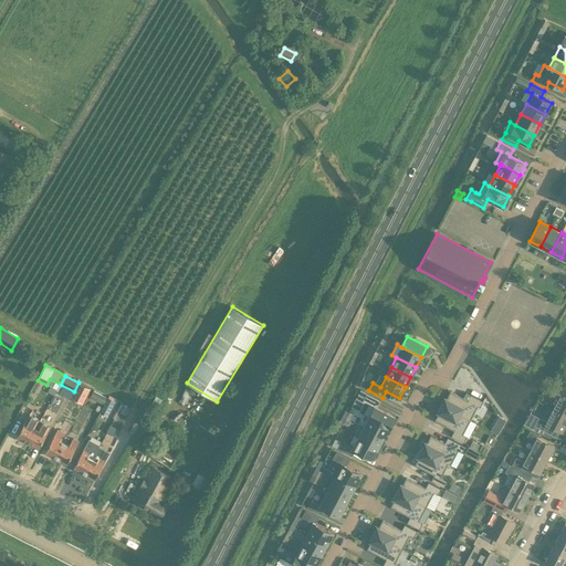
[(85,399),(90,389),(80,384),(74,394),(85,399)]
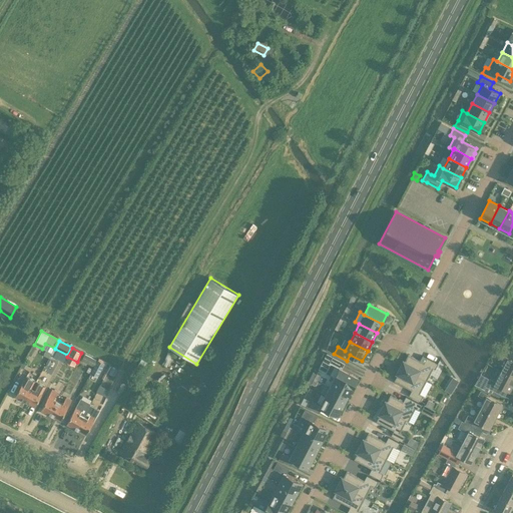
[(500,371),(512,378),(512,361),(512,358),(512,354),(504,350),(500,358),(505,360),(500,371)]
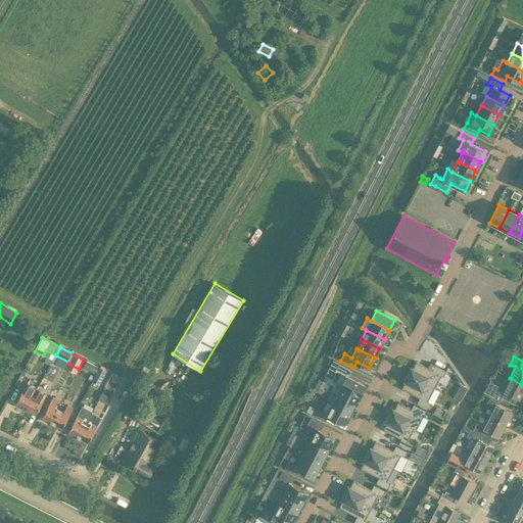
[(98,368),(87,362),(83,368),(95,374),(98,368)]
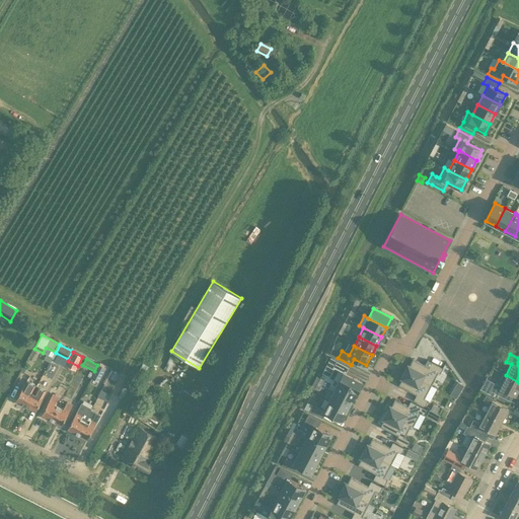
[(406,367),(404,371),(431,385),(438,372),(440,373),(443,368),(432,362),(428,360),(425,365),(413,359),(410,366),(408,365),(406,367)]
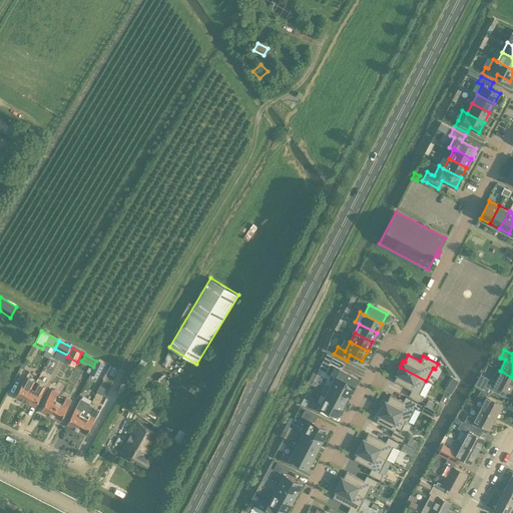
[(358,378),(342,369),(345,363),(333,357),(329,363),(340,369),(335,378),(353,388),(358,378)]
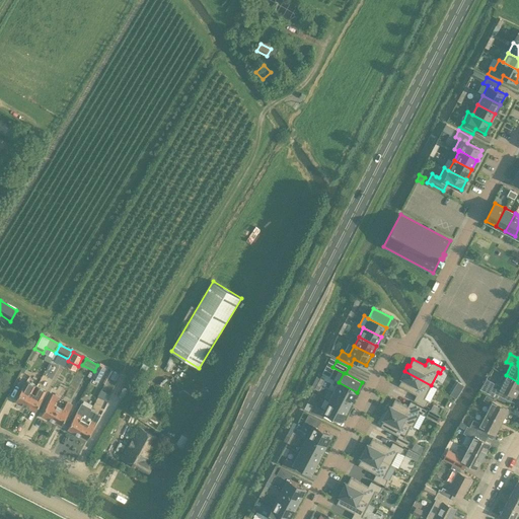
[(99,364),(91,378),(98,382),(105,368),(99,364)]
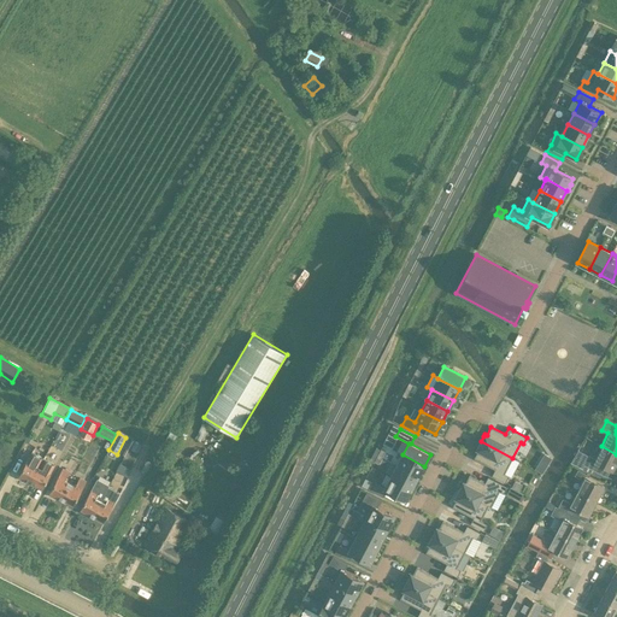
[(505,474),(512,458),(481,441),(476,450),(479,451),(475,458),(494,469),(492,475),(505,482),(509,476),(505,474)]
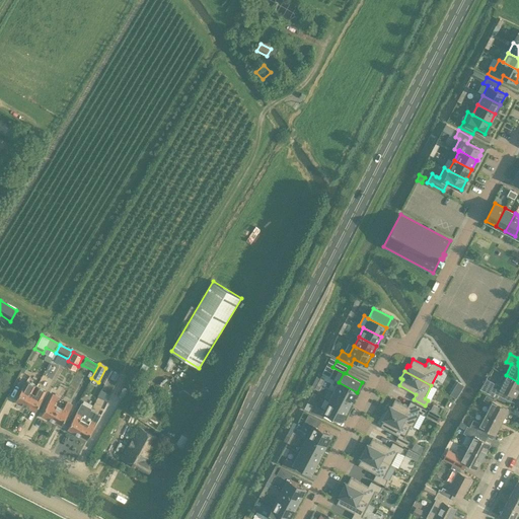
[(515,396),(518,387),(518,382),(506,375),(500,385),(495,383),(491,391),(501,396),(504,391),(515,396)]
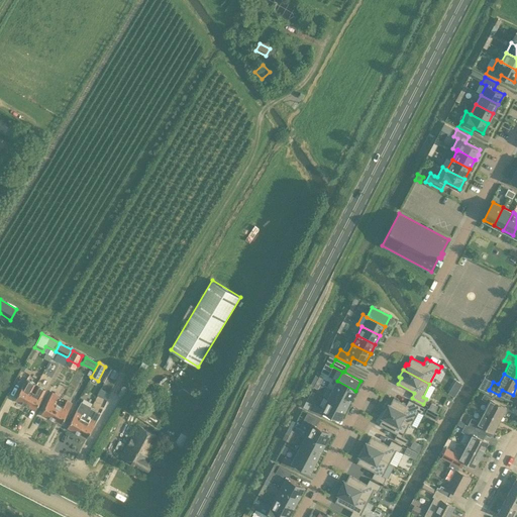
[(25,404),(34,387),(36,384),(26,379),(16,399),(25,404)]
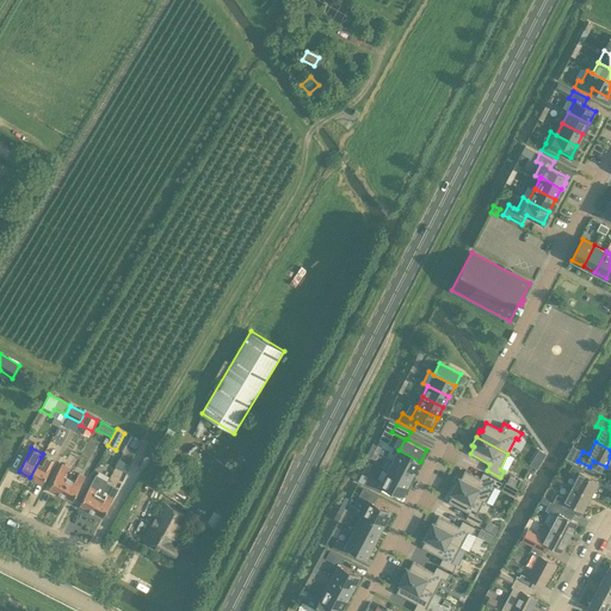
[(539,449),(535,457),(542,461),(547,454),(539,449)]
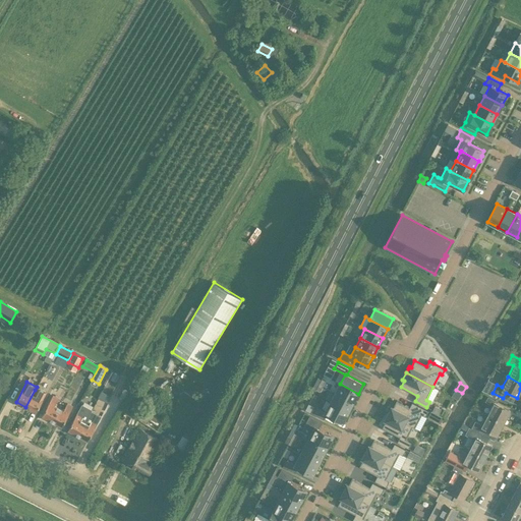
[(358,394),(340,384),(335,393),(353,403),(358,394)]
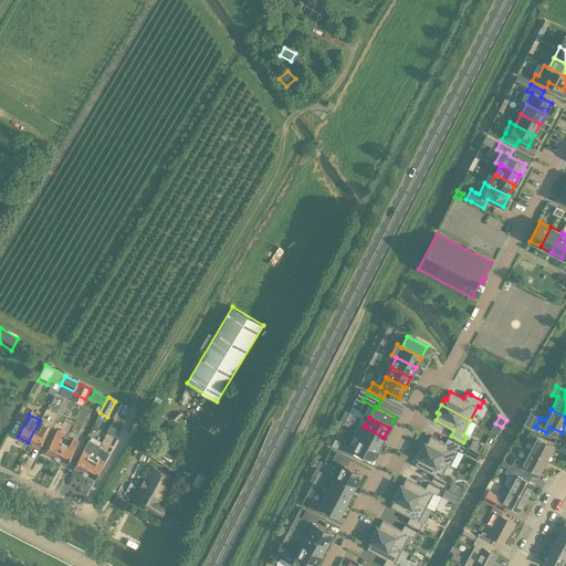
[(39,448),(51,426),(40,420),(38,423),(28,442),(39,448)]
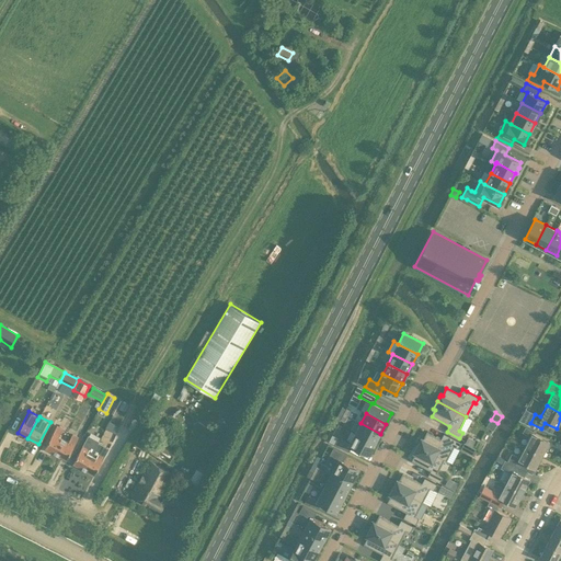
[(138,421),(134,418),(127,428),(132,432),(138,421)]
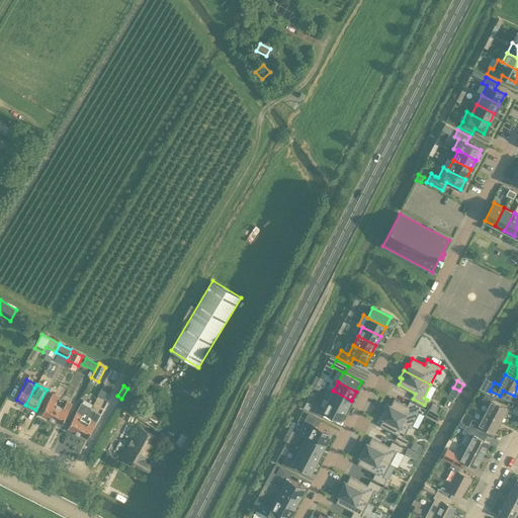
[(104,404),(110,394),(102,389),(96,400),(104,404)]
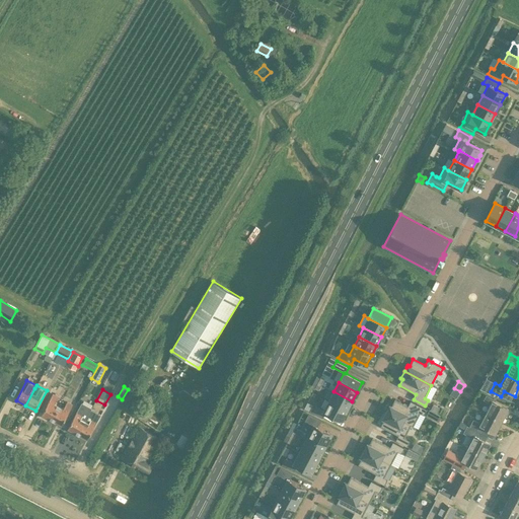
[(352,401),(334,391),(328,400),(347,411),(352,401)]
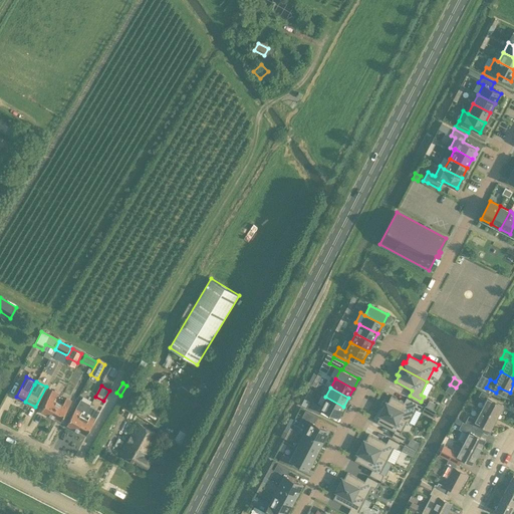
[(51,416),(58,403),(54,401),(57,394),(52,391),(41,411),(51,416)]
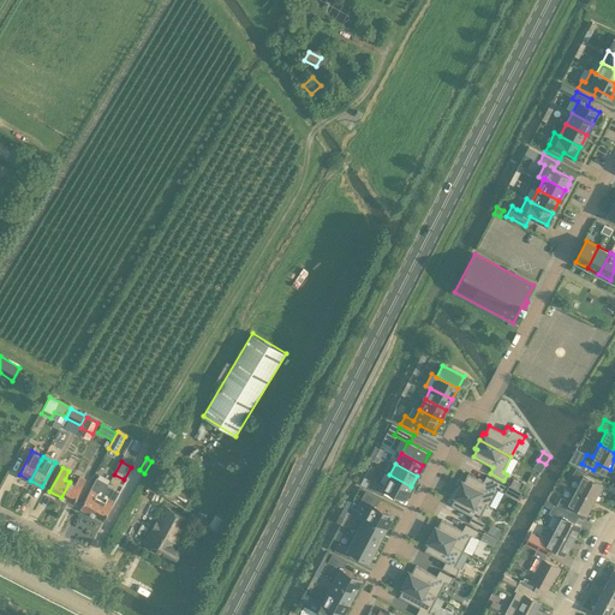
[(574,490),(595,500),(602,485),(583,476),(584,473),(575,469),(572,473),(580,478),(574,490)]
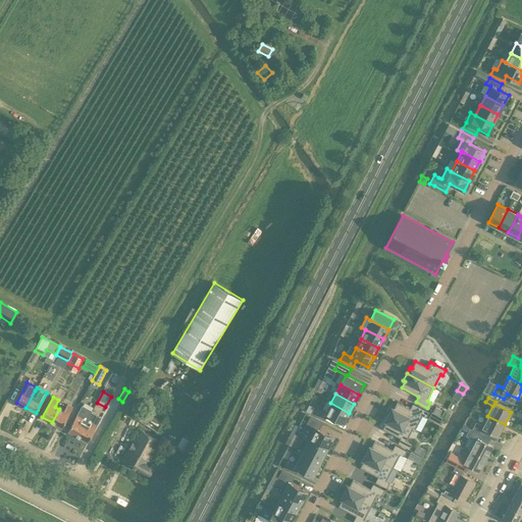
[(392,408),(388,414),(415,428),(422,416),(426,418),(429,412),(418,406),(413,404),(410,409),(398,402),(394,409),(392,408)]
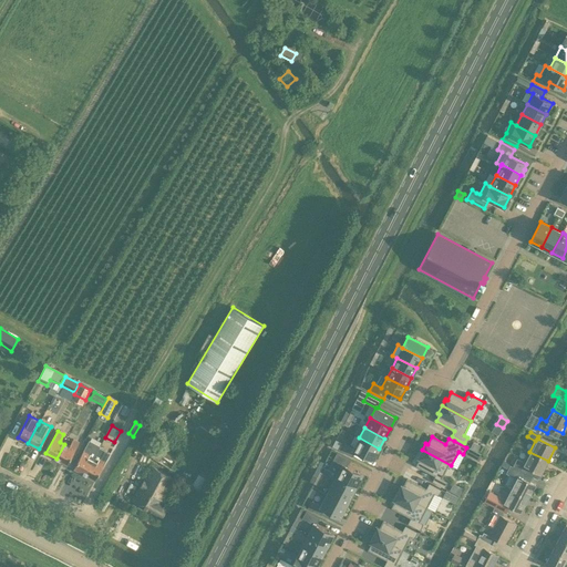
[(379,449),(359,437),(354,449),(342,442),(342,443),(338,450),(352,456),(356,450),(373,460),(377,454),(378,455),(381,450),(379,449)]
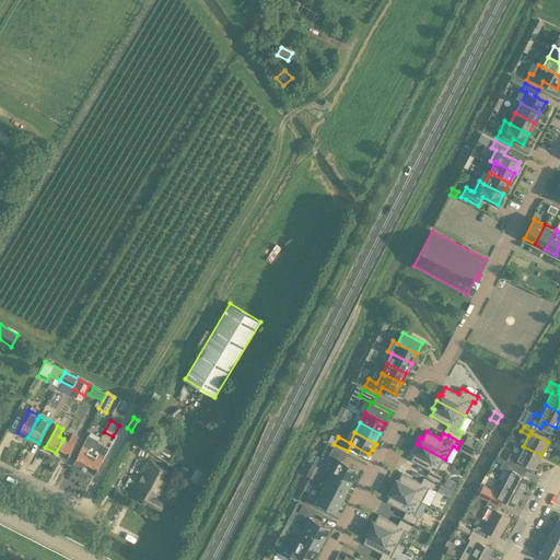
[(147,445),(151,438),(144,433),(139,440),(147,445)]
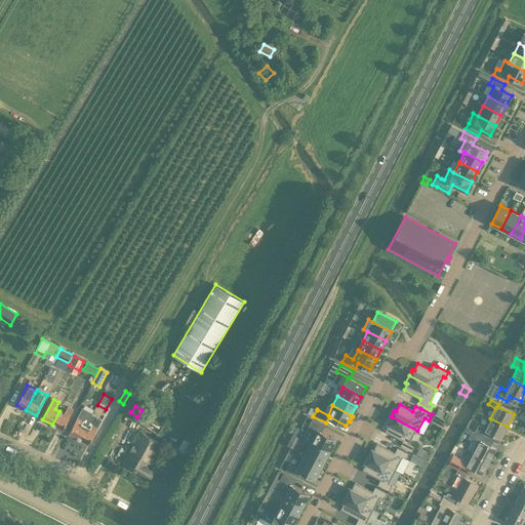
[(65,413),(59,411),(52,425),(63,430),(74,409),(68,407),(65,413)]
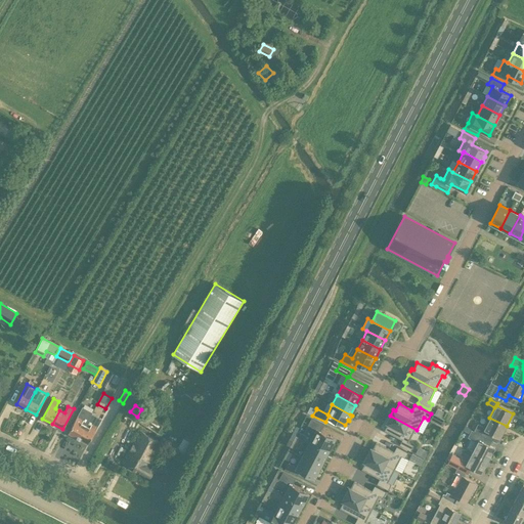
[(312,416),(316,409),(310,406),(307,412),(312,416)]
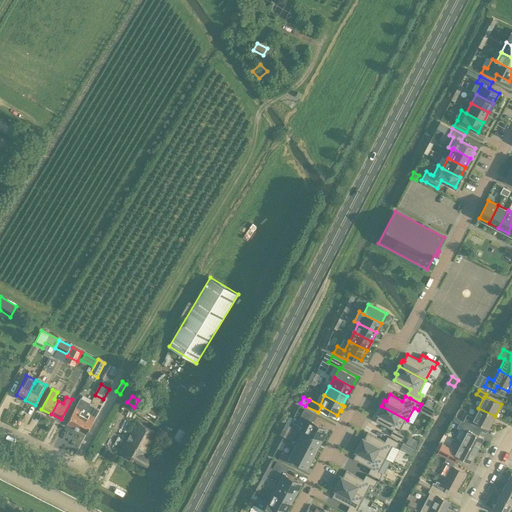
[(88,408),(90,404),(91,403),(81,398),(67,423),(77,428),(88,408)]
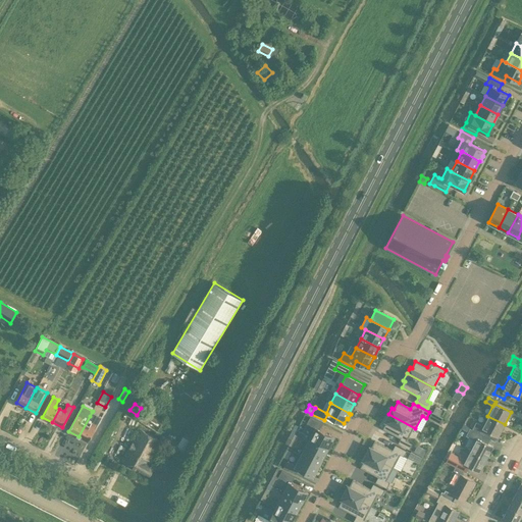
[(143,407),(137,418),(160,433),(167,422),(143,407)]
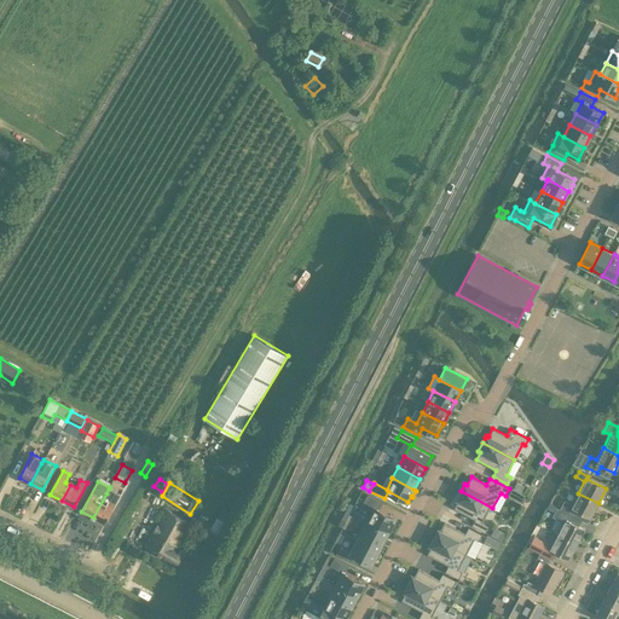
[(93,518),(104,524),(121,495),(109,489),(106,493),(93,518)]
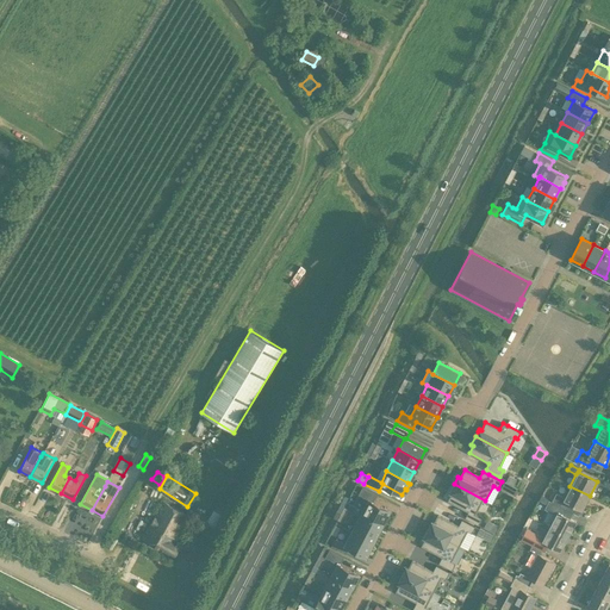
[(478,516),(485,500),(454,484),(450,492),(452,493),(448,500),(468,511),(465,518),(478,526),(481,518),(478,516)]
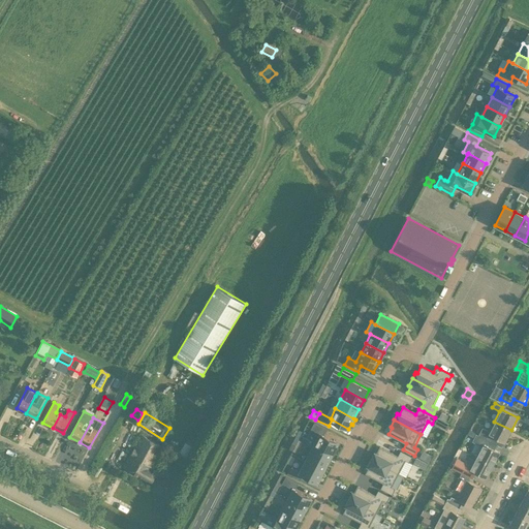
[(443,421),(440,427),(445,430),(448,424),(443,421)]
